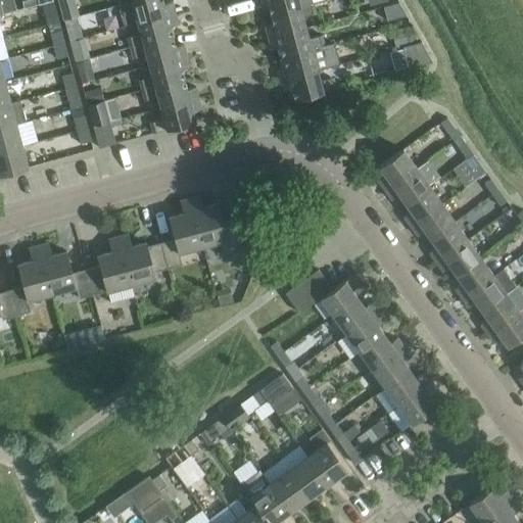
[(51,0),(43,2),(45,9),(46,15),(57,12),(53,0),(51,0)]
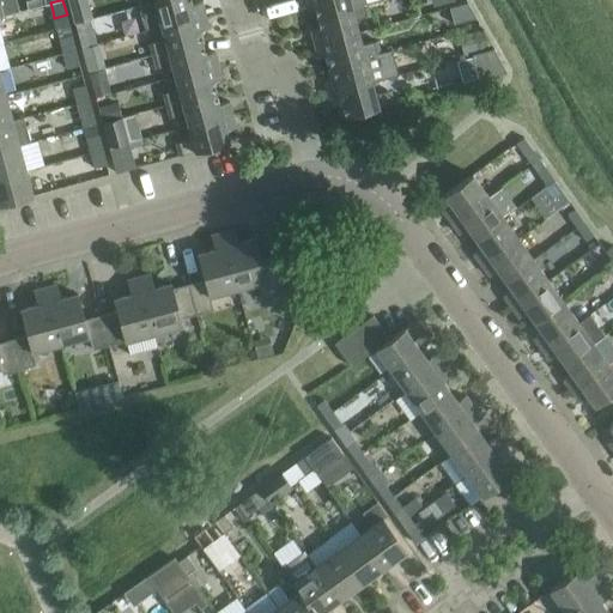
[(68,0),(71,4),(76,23),(90,19),(90,18),(92,18),(86,0),(68,0)]
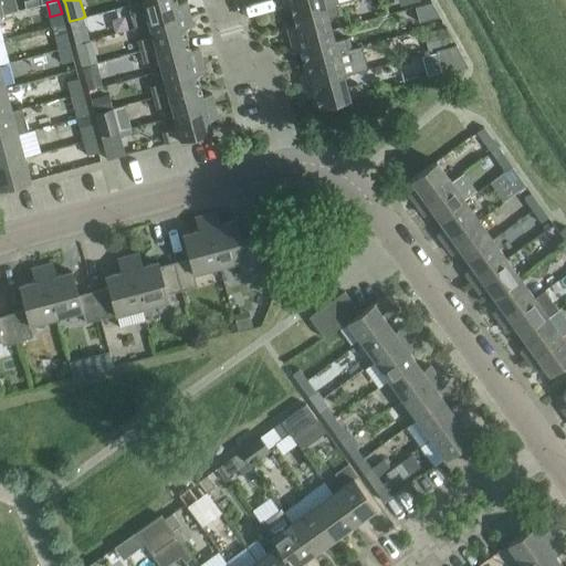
[(146,11),(149,23),(189,12),(186,0),(177,3),(176,0),(144,0),(129,4),(132,16),(146,11)]
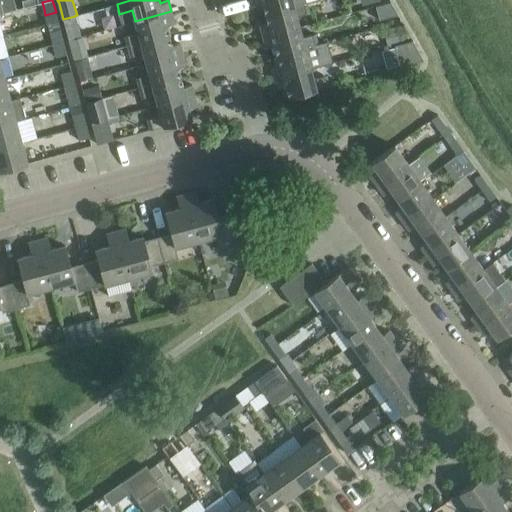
[(263,3),(266,13),(306,2),(305,0),(252,0),(254,6),(263,3)]
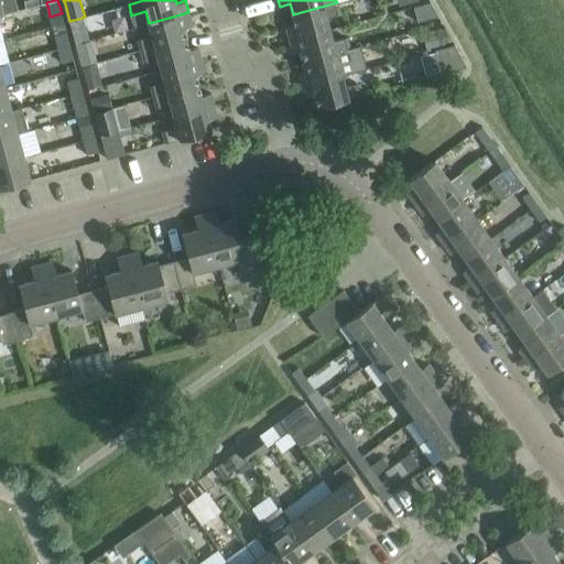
[(286,28),(290,40),(329,29),(326,18),(340,13),(337,2),(293,14),(295,25),(286,28)]
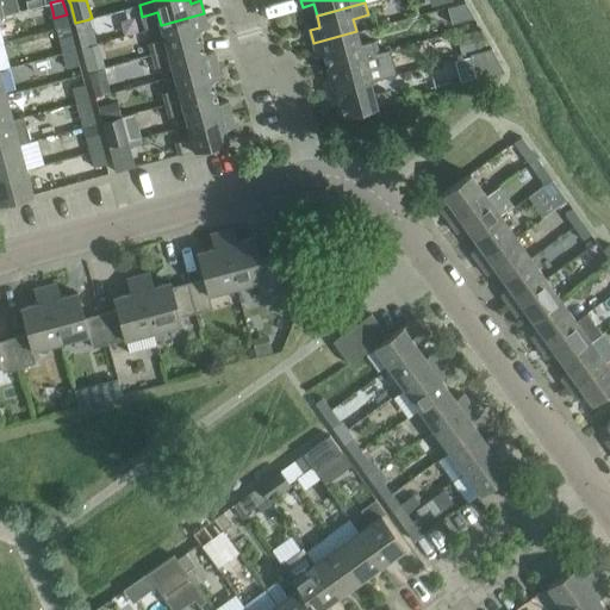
[(149,42),(153,55),(201,41),(198,30),(207,27),(204,13),(161,25),(165,38),(149,42)]
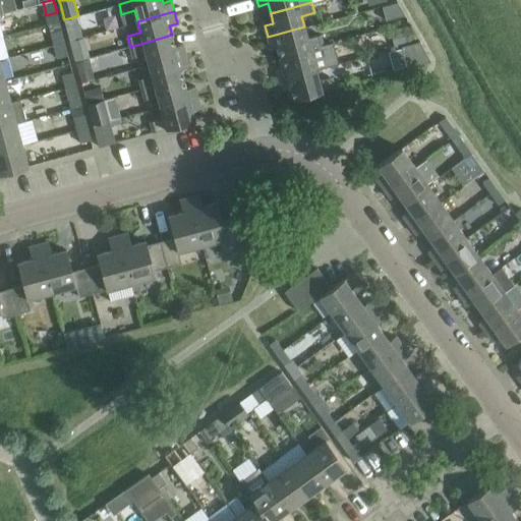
[(76,16),(64,19),(70,40),(82,37),(76,16)]
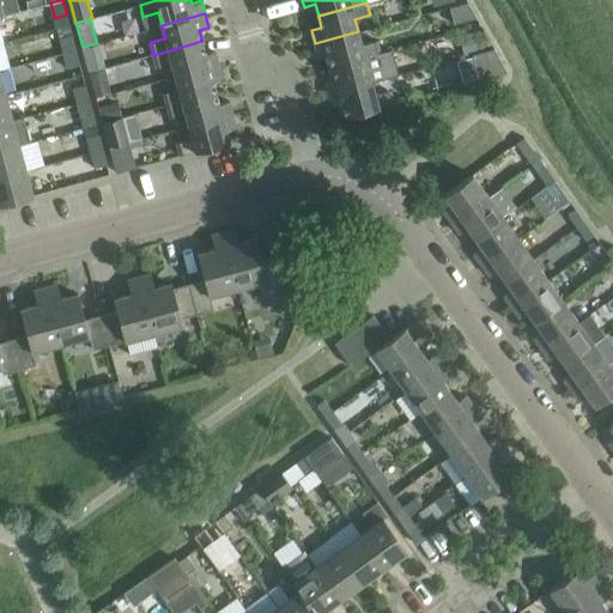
[(479,30),(460,35),(466,55),(472,53),(485,50),(479,30)]
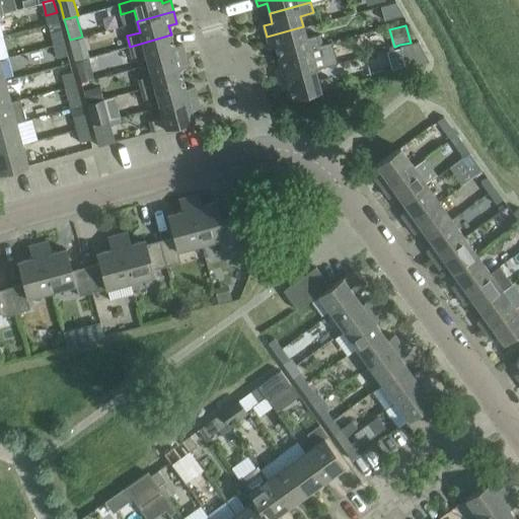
[(278,46),(281,55),(322,45),(319,33),(306,38),(303,26),(267,36),(270,48),(278,46)]
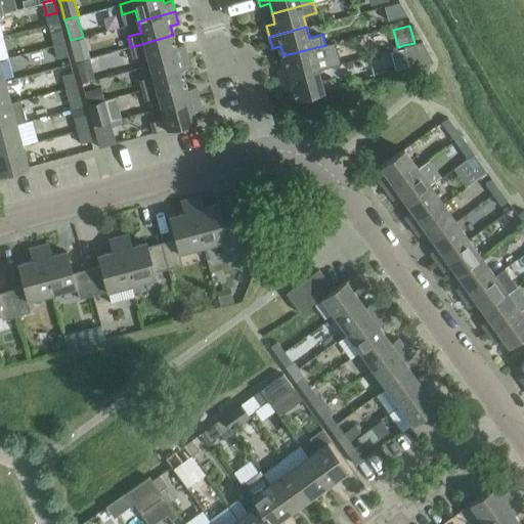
[(50,33),(53,44),(66,41),(61,29),(50,33)]
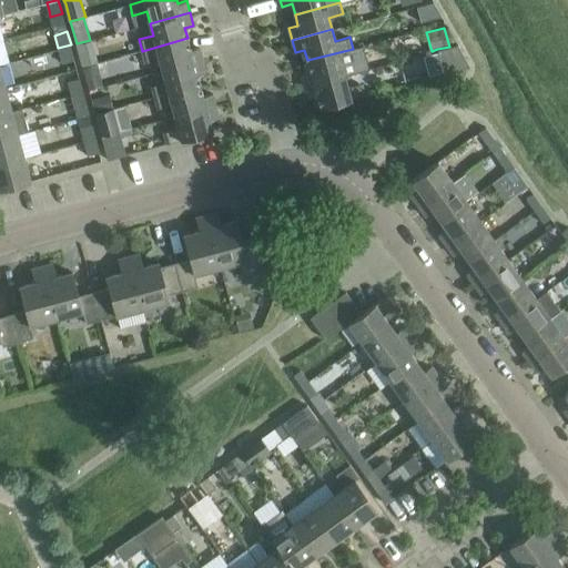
[(159,58),(162,70),(203,59),(200,47),(190,49),(188,38),(142,51),(145,62),(159,58)]
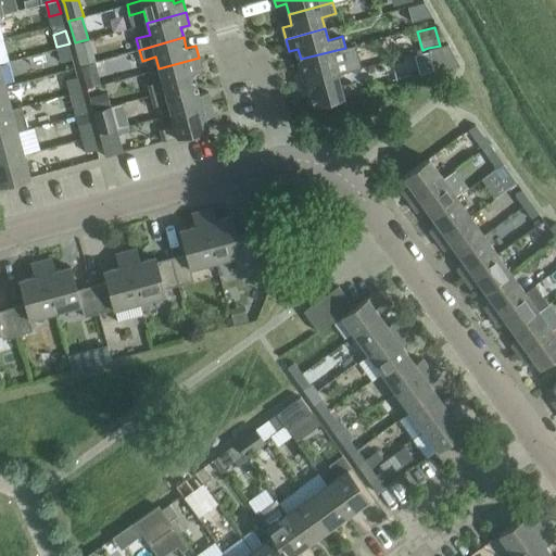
[(70,43),(57,47),(61,61),(73,58),(70,43)]
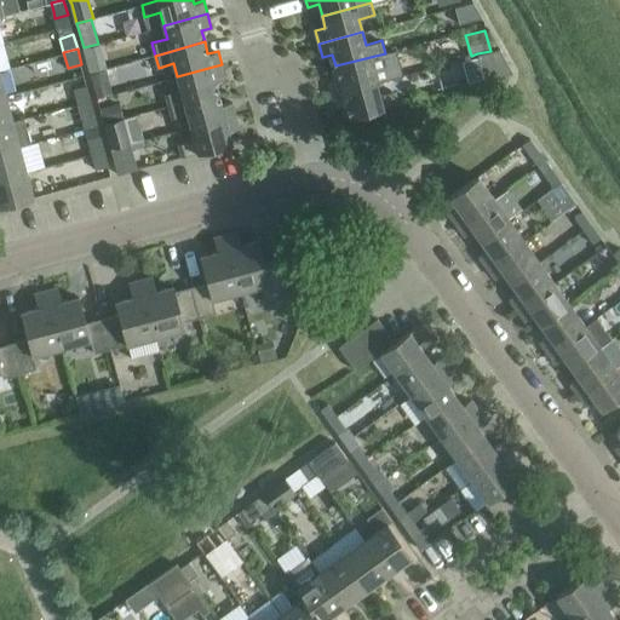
[(491,51),(477,53),(484,80),(512,73),(499,49),(491,51)]
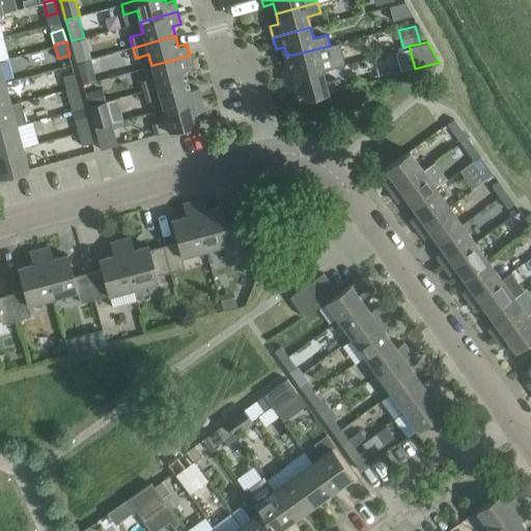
[(281,70),(284,81),(323,71),(343,64),(338,43),(330,46),(287,56),(290,67),(281,70)]
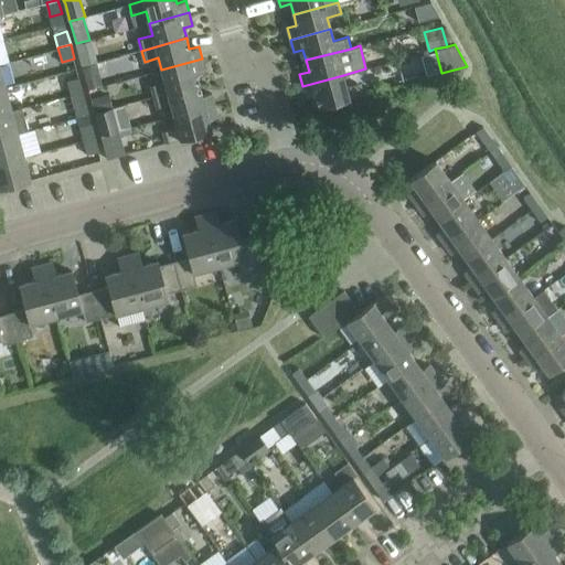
[(150,85),(153,96),(199,84),(195,74),(205,71),(202,59),(161,70),(164,82),(150,85)]
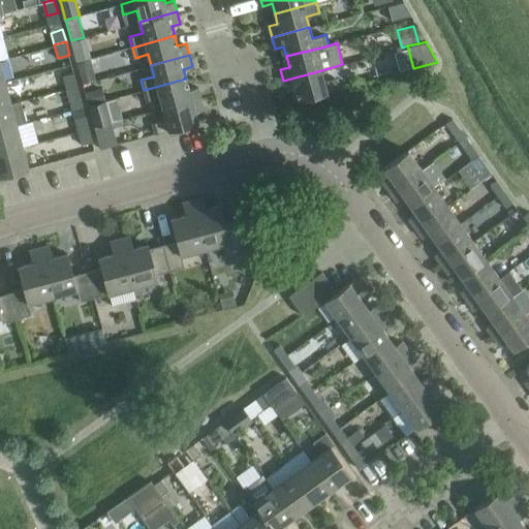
[(321,70),(283,81),(286,92),(296,90),(298,100),(340,89),(337,78),(323,81),(321,70)]
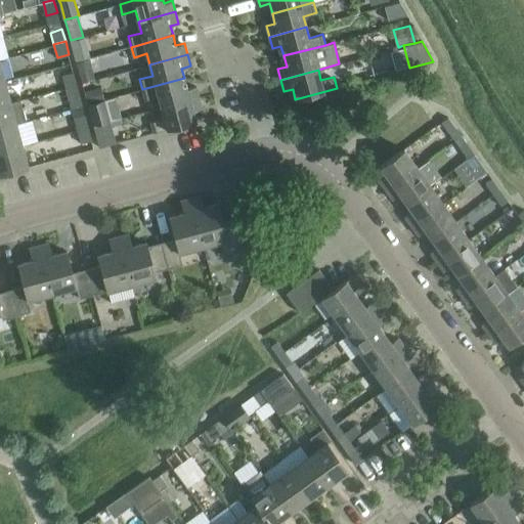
[(61,75),(66,87),(77,84),(74,72),(61,75)]
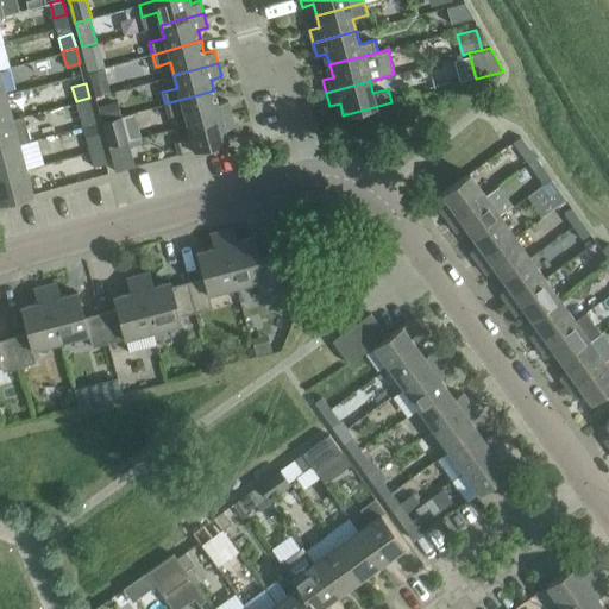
[(184,112),(188,125),(231,113),(227,100),(218,102),(214,90),(165,104),(169,115),(184,112)]
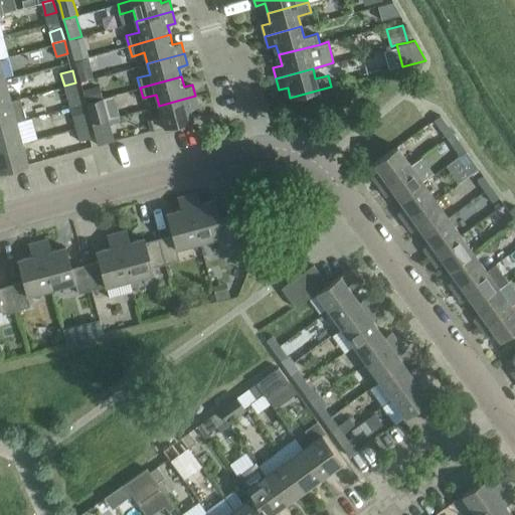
[(0,80),(0,103),(10,101),(5,79),(0,80)]
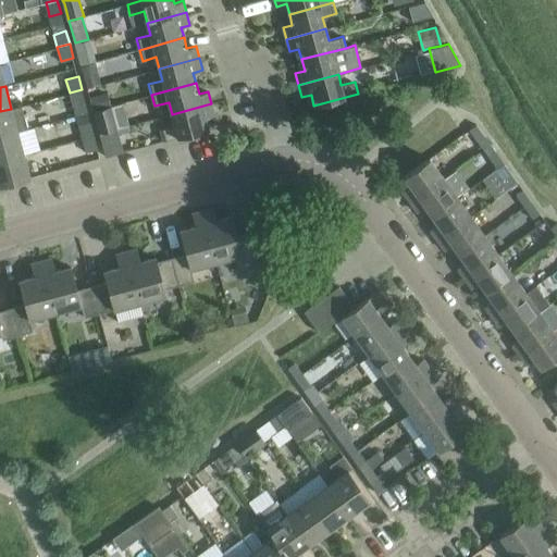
[(82,89),(70,93),(75,115),(87,112),(82,89)]
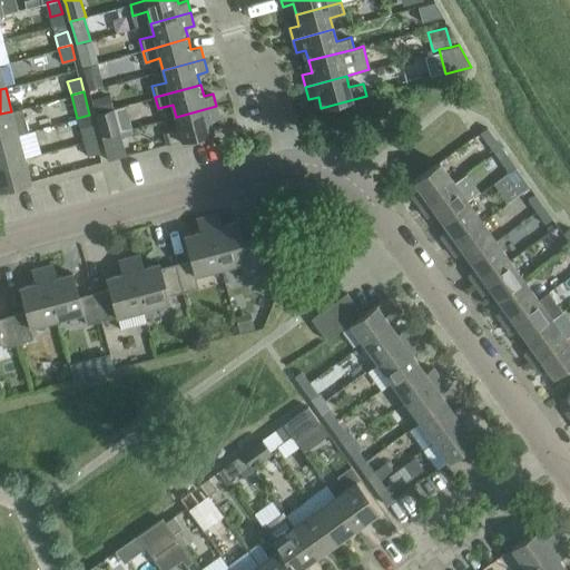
[(92,99),(96,112),(114,108),(110,95),(92,99)]
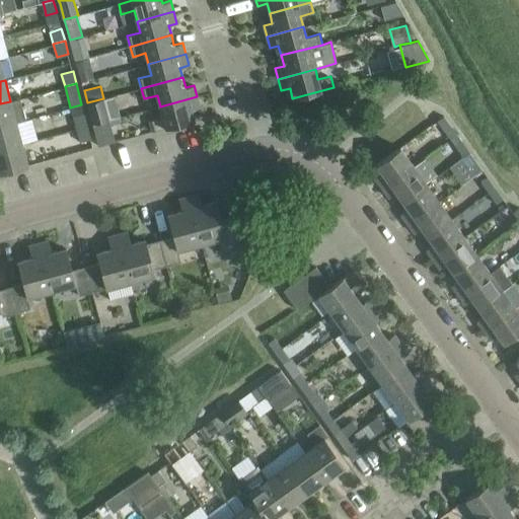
[(197,96),(160,106),(162,117),(150,121),(153,131),(165,128),(194,121),(192,109),(200,107),(197,96)]
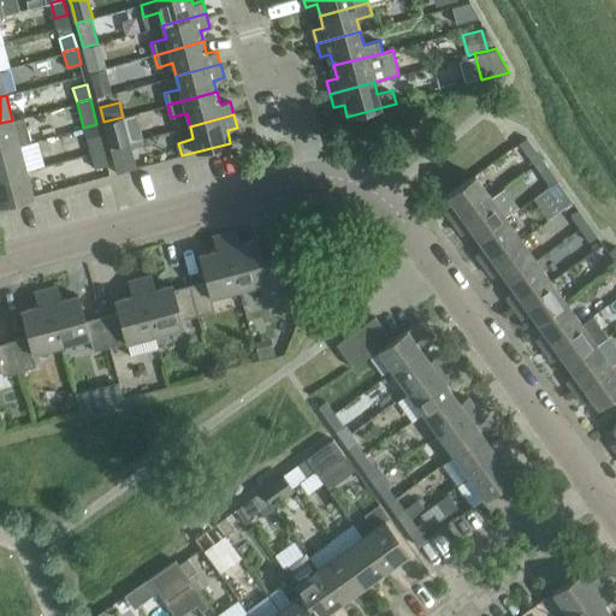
[(104,123),(110,147),(129,142),(123,118),(104,123)]
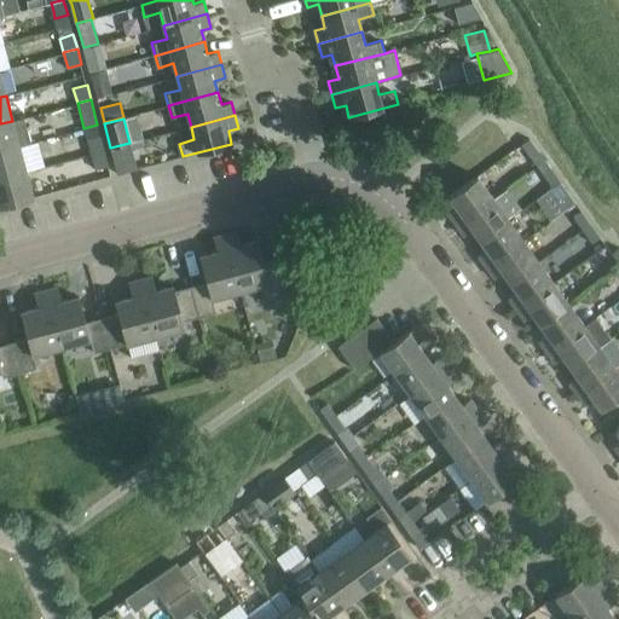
[(0,123),(0,151),(19,146),(12,121),(0,123)]
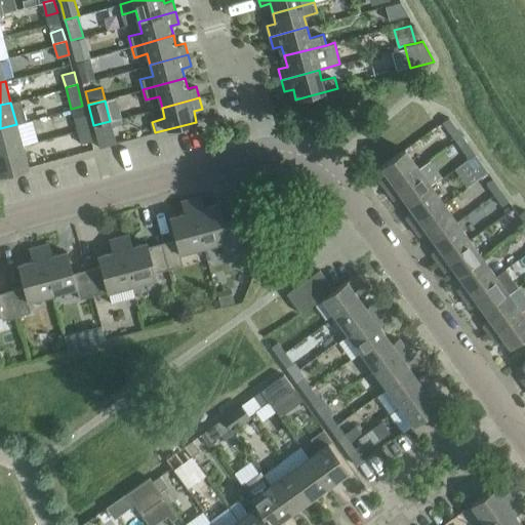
[(75,117),(78,130),(87,128),(84,115),(75,117)]
